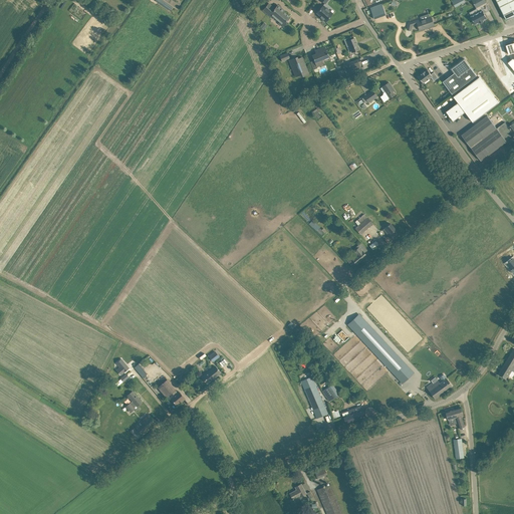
[(156,0),(156,1),(171,10),(173,7),(162,0),(156,0)]
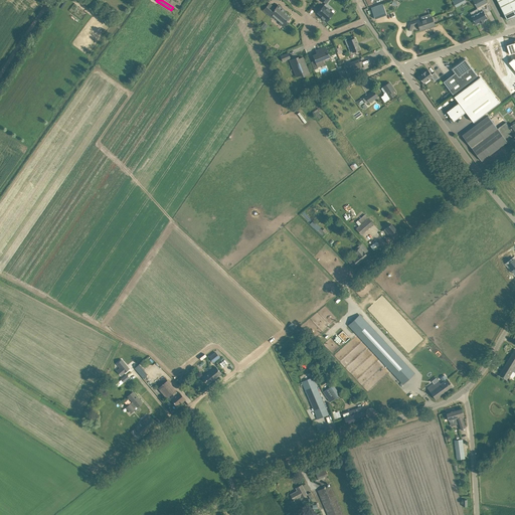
[(487,3),(485,0),(473,0),(478,8),(487,3)]
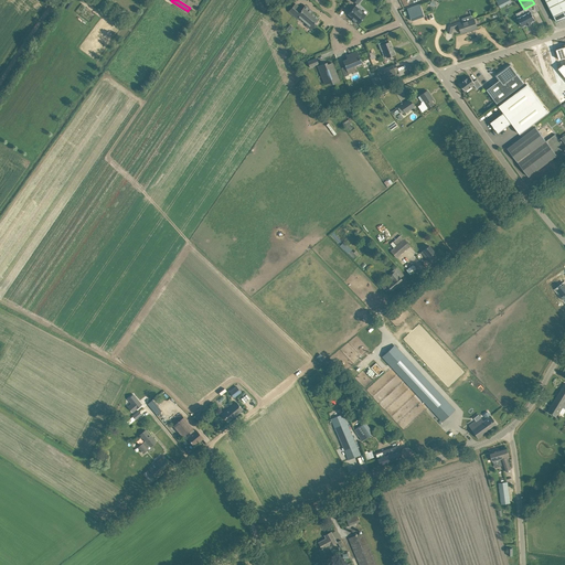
[(564,0),(545,0),(556,22),(564,17),(564,0)]
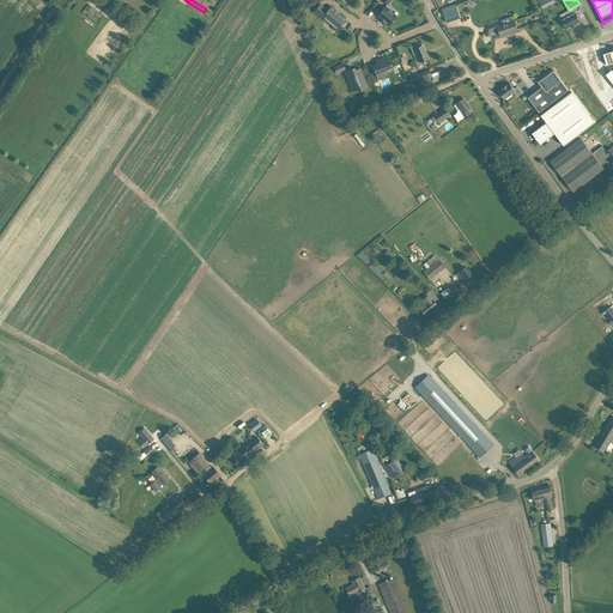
[(327,20),(338,30),(346,20),(338,14),(339,12),(332,6),(328,10),(321,4),(314,12),(325,22),(327,20)]
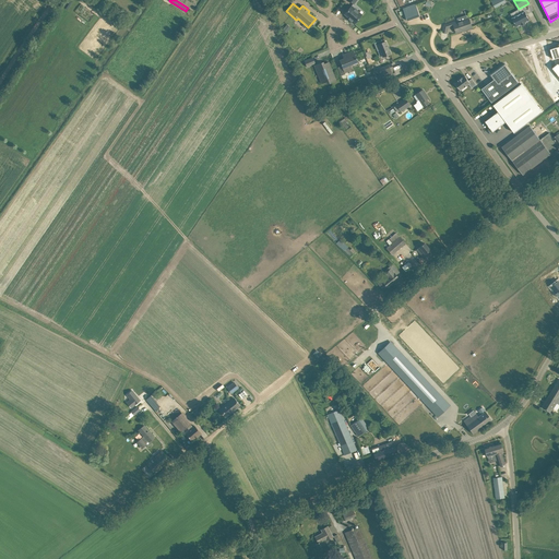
[(403,8),(407,21),(420,16),(416,3),(403,8)]
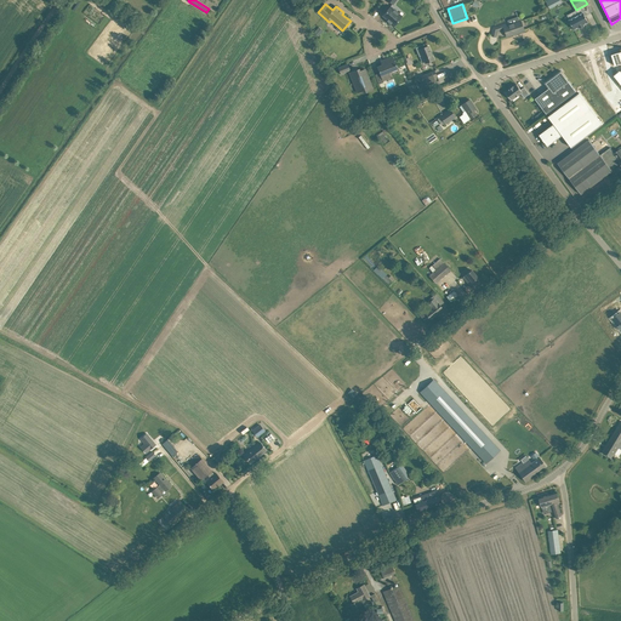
[(391,6),(382,16),(387,20),(386,21),(393,27),(402,16),(391,6)]
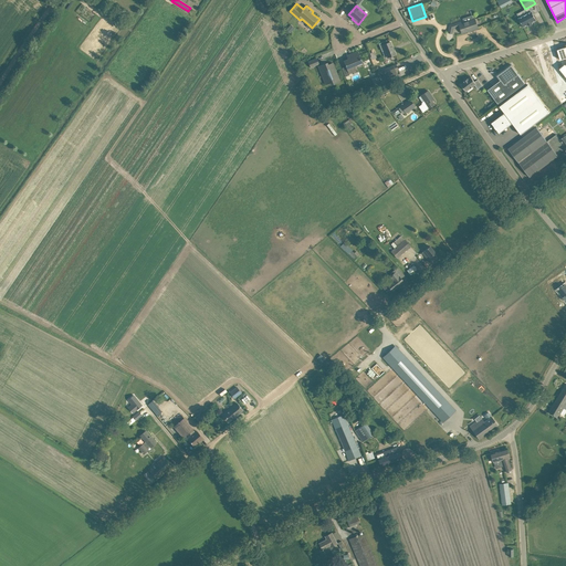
[(520,18),(521,20),(520,21),(522,24),(524,27),(528,24),(528,25),(532,23),(532,22),(536,20),(532,12),(520,18)]
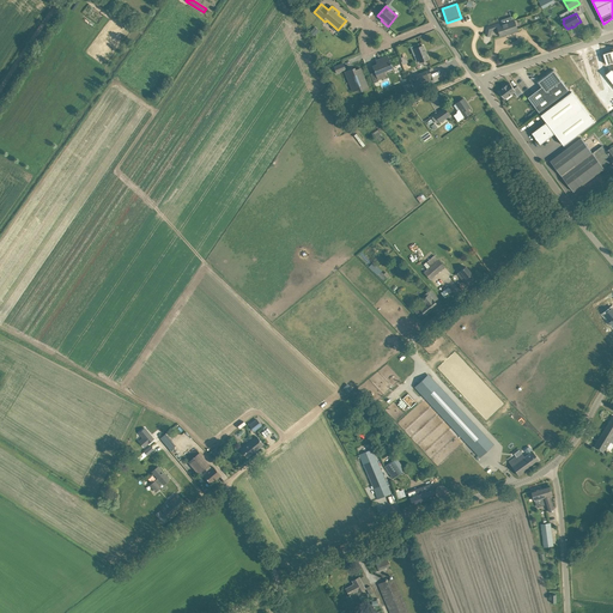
[(501,36),(517,30),(515,20),(503,24),(503,23),(487,28),(486,35),(490,36),(491,30),(498,28),(501,36)]
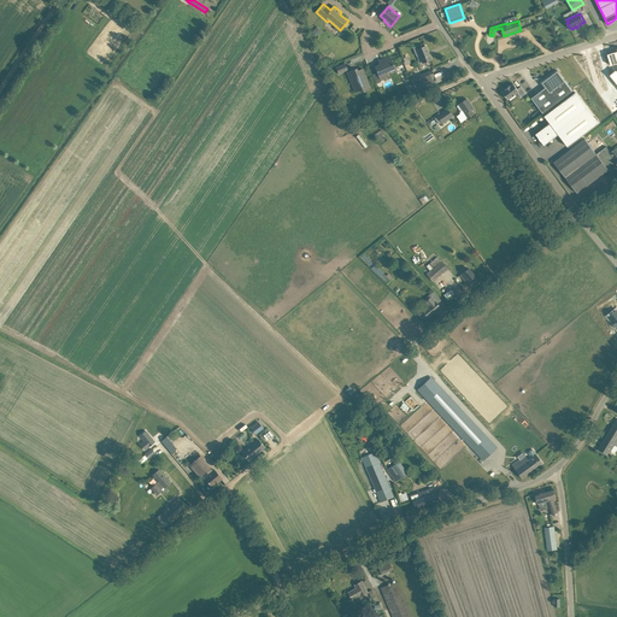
[(413,48),(417,56),(419,54),(423,63),(430,59),(425,46),(422,47),(421,45),(413,48)]
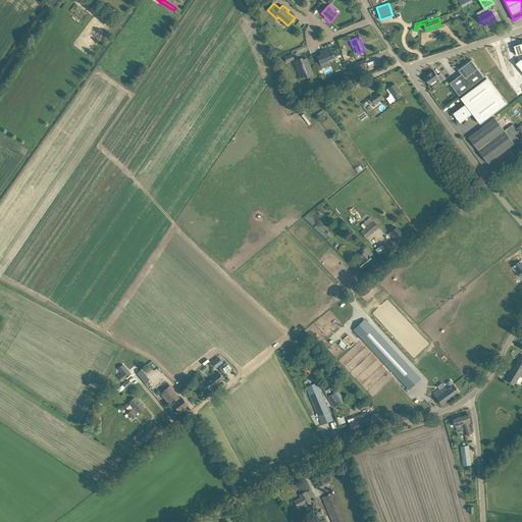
[(328,64),(325,58),(333,55),(329,47),(320,51),(321,54),(317,56),(321,67),(328,64)]
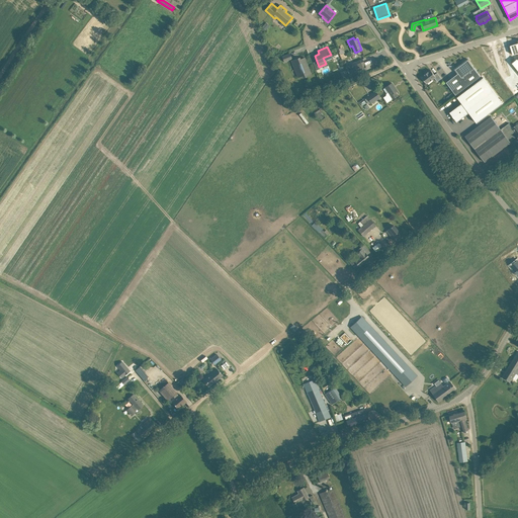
[(290,53),(282,56),(284,62),(292,59),(290,53)]
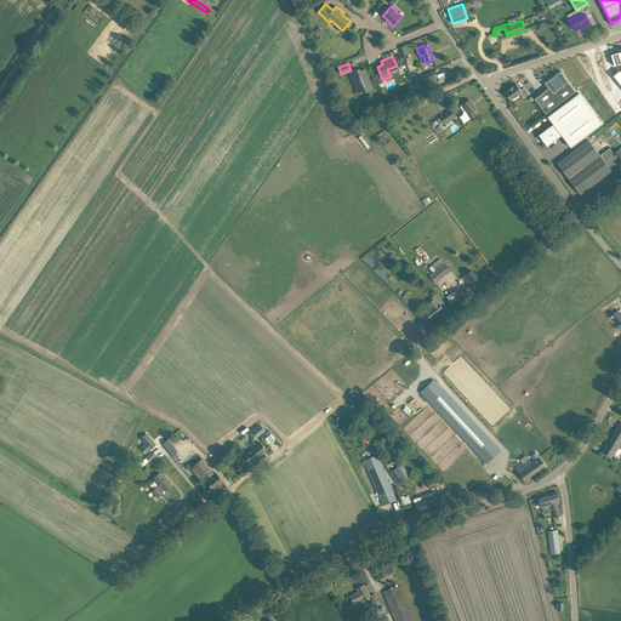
[(364,90),(363,90),(366,89),(366,91),(372,89),(365,69),(359,72),(357,73),(355,70),(349,73),(358,92),(364,90)]
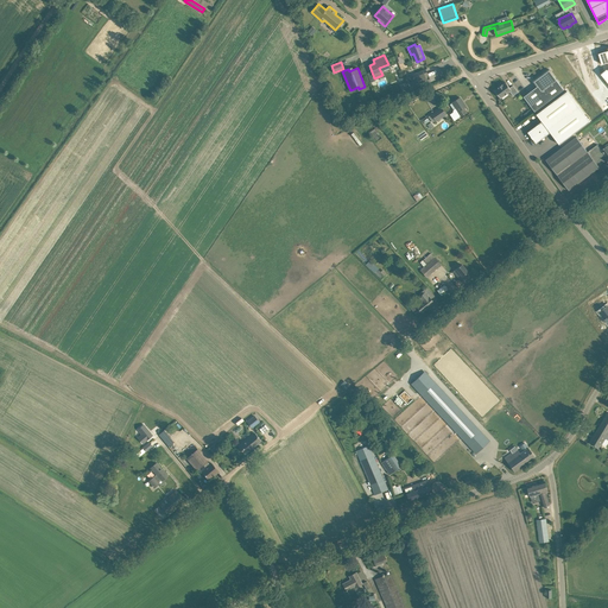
[(425,69),(412,75),(417,87),(430,81),(431,81),(426,69),(425,69)]
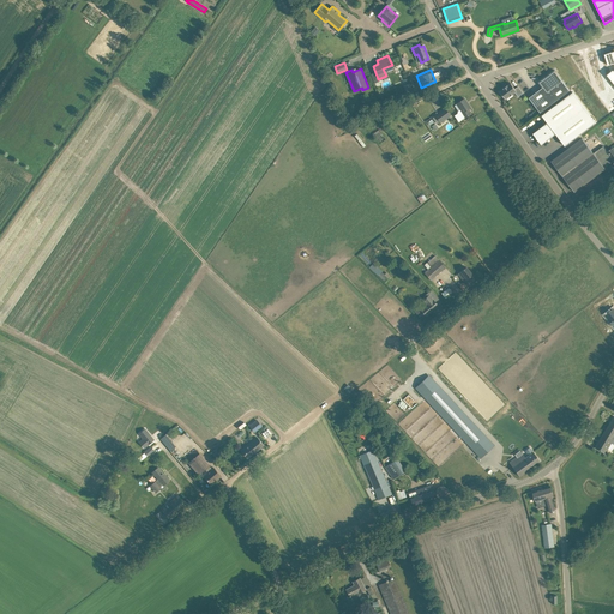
[(529,97),(540,113),(570,90),(555,71),(539,83),(540,83),(543,86),(529,97)]
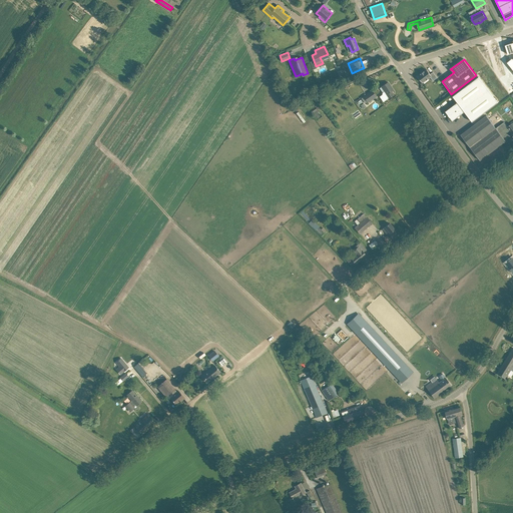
[(433,80),(437,77),(433,72),(430,74),(427,69),(418,76),(419,78),(418,78),(421,81),(423,83),(430,77),(433,80)]
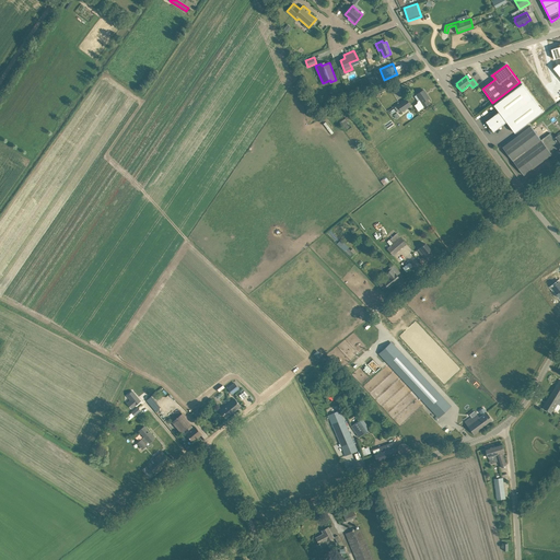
[(486,121),(493,131),(506,121),(515,131),(544,111),(523,82),(494,105),(500,112),(486,121)]
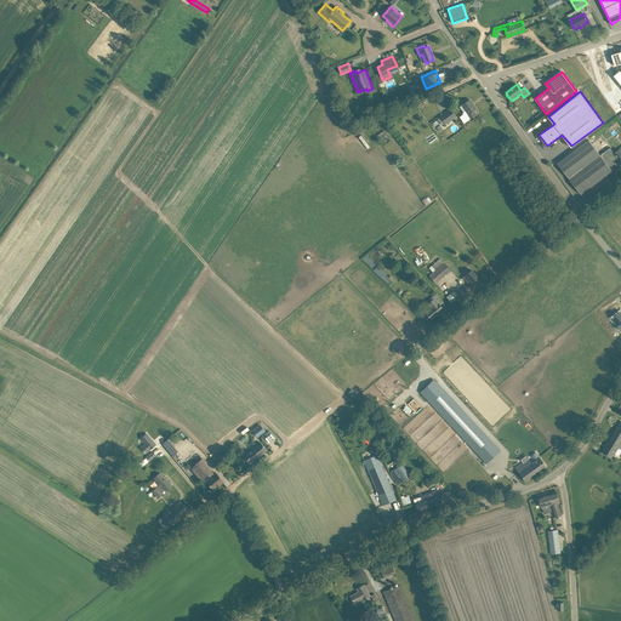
[(466,110),(463,112),(462,115),(460,117),(463,124),(477,115),(473,110),(476,108),(469,100),(462,104),(466,110)]
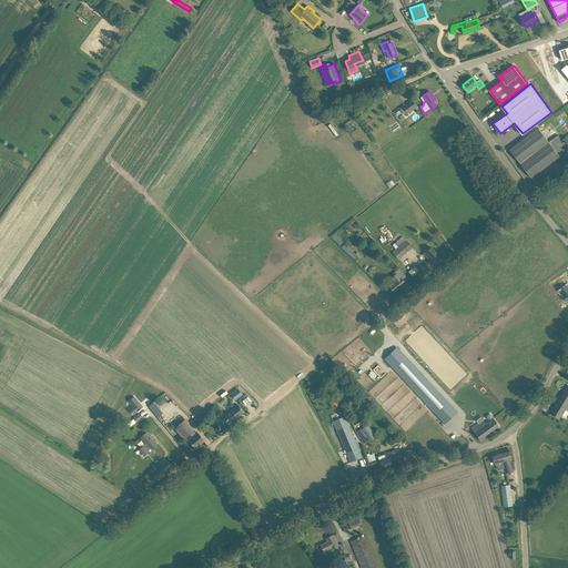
[(403,105),(407,113),(416,107),(412,100),(403,105)]
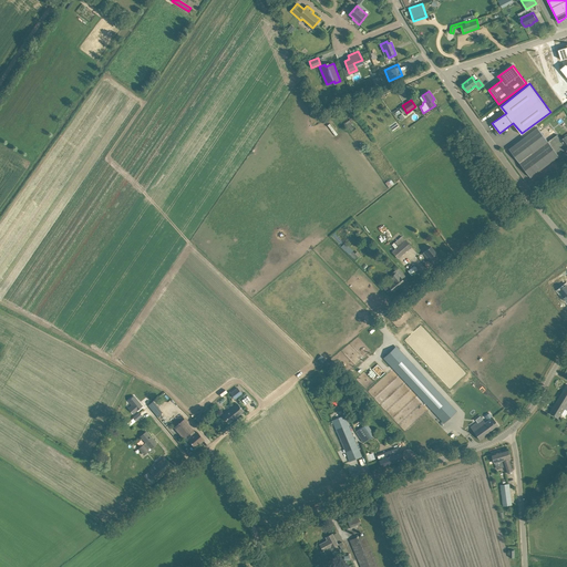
[(343,123),(349,133),(356,129),(350,119),(343,123)]
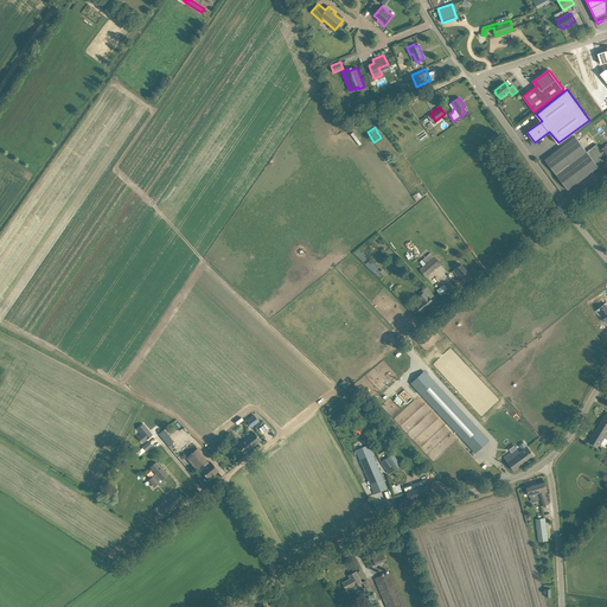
[(599,167),(598,166),(587,152),(575,136),(545,159),(568,190),(599,167)]
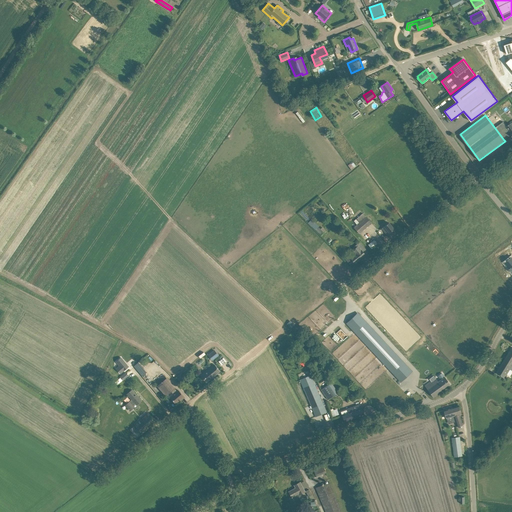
[(495,128),(504,140),(511,134),(511,135),(511,126),(510,124),(507,126),(503,122),(495,128)]
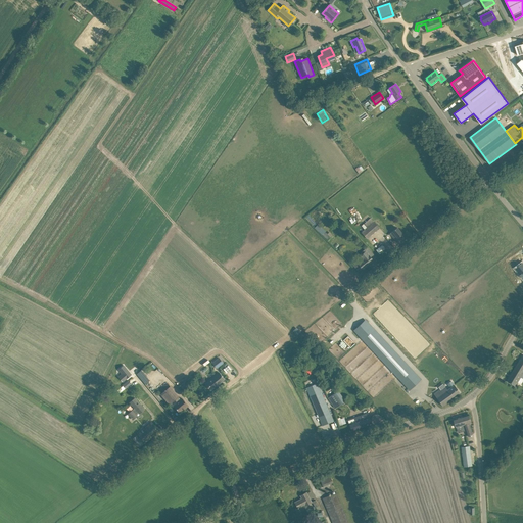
[(379,227),(371,218),(364,224),(367,228),(362,232),(367,238),(379,227)]
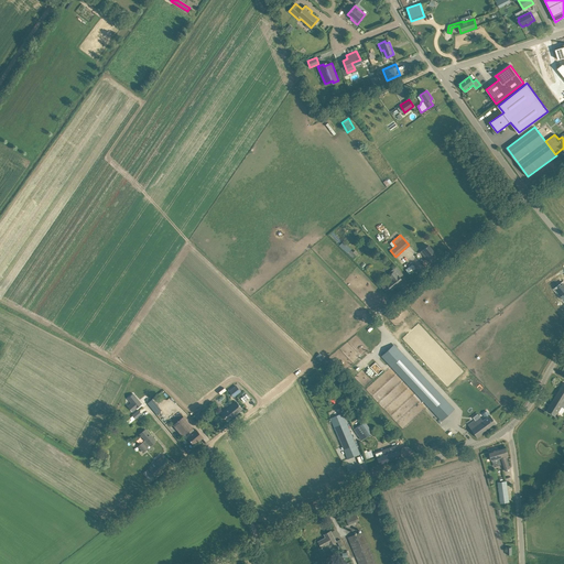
[(357,256),(343,242),(339,246),(354,259),(355,258),(357,256)]
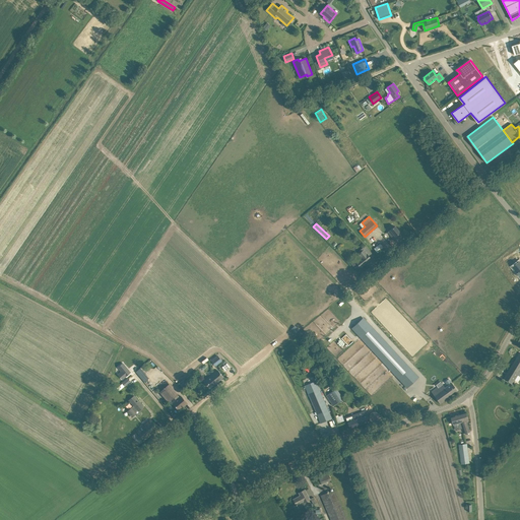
[(392,238),(400,233),(395,225),(390,230),(391,232),(389,234),(392,238)]
